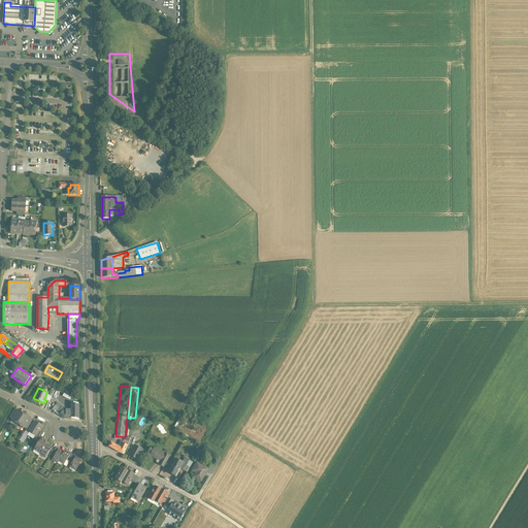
[(79,405),(71,403),(71,410),(67,410),(62,406),(60,409),(57,414),(64,419),(70,419),(71,418),(78,420),(79,405)]
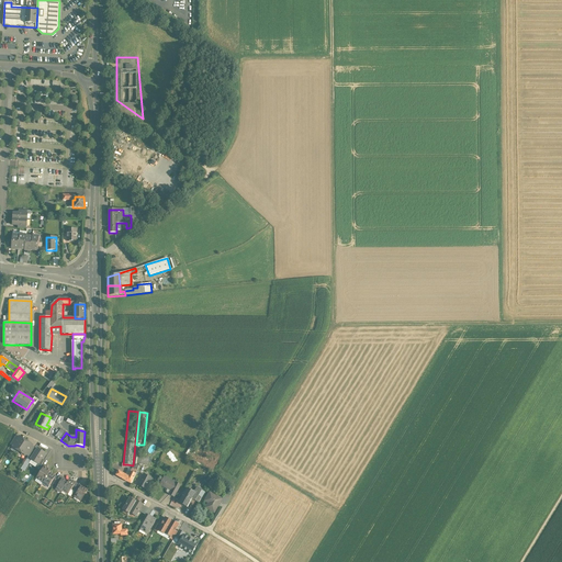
[(25,441),(19,437),(19,438),(13,447),(12,447),(19,451),(25,441)]
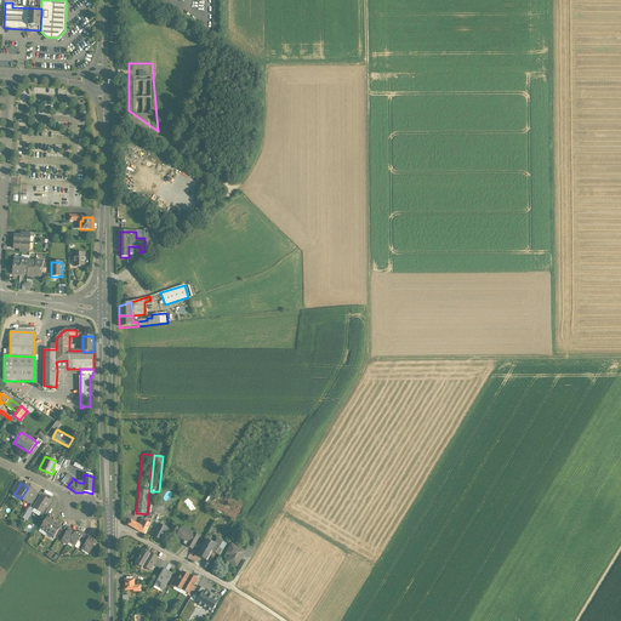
[(35,493),(28,488),(21,499),(28,503),(29,502),(28,502),(34,494),(35,494),(35,493)]
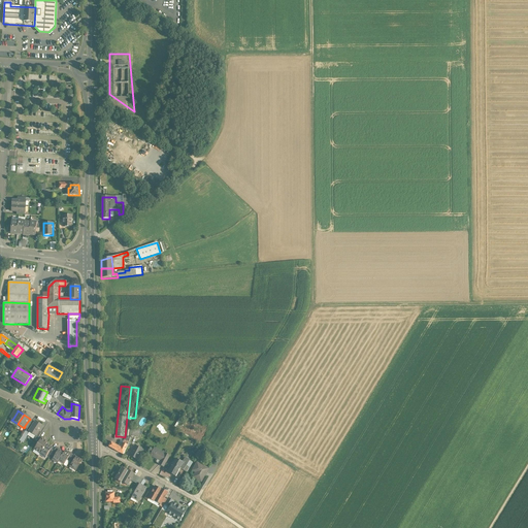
[(42,426),(35,422),(33,425),(29,431),(30,432),(35,435),(36,436),(38,431),(39,431),(42,426)]
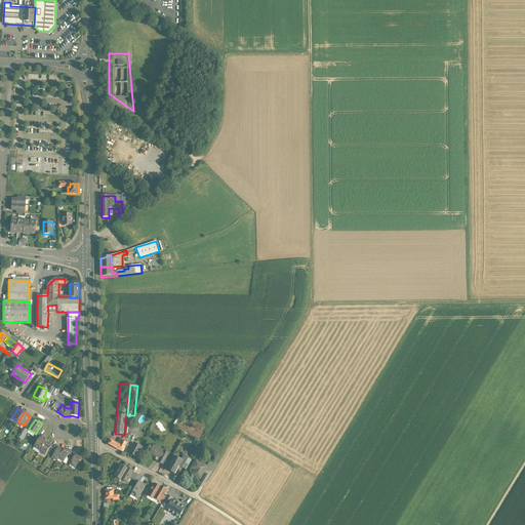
[(138,427),(129,426),(128,434),(130,434),(136,435),(136,432),(137,432),(138,427)]
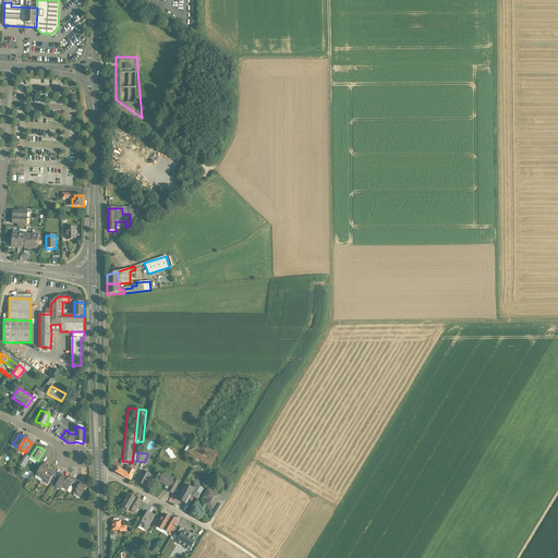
[(40,469),(36,475),(43,480),(49,471),(50,468),(47,465),(47,463),(46,463),(45,463),(40,469)]
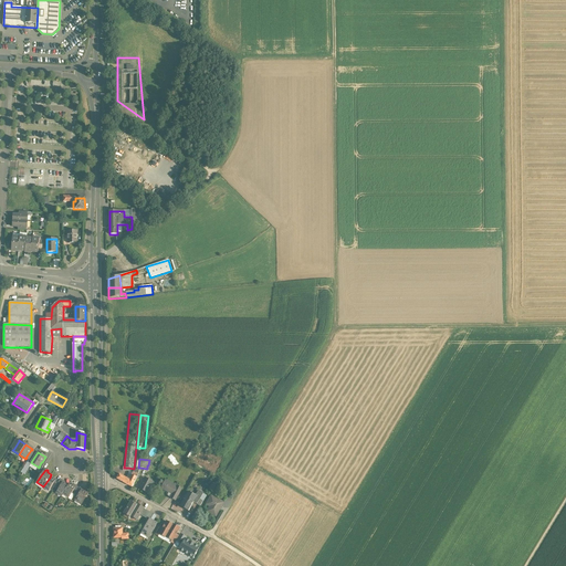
[(138,473),(134,471),(134,472),(132,472),(130,474),(132,475),(130,478),(129,477),(128,480),(118,474),(116,479),(132,488),(137,478),(138,474),(138,473)]
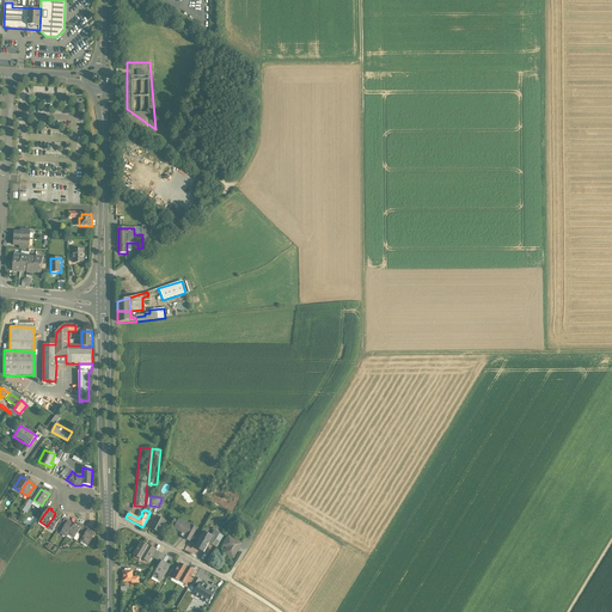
[(54,516),(47,526),(54,530),(56,525),(60,520),(54,516)]
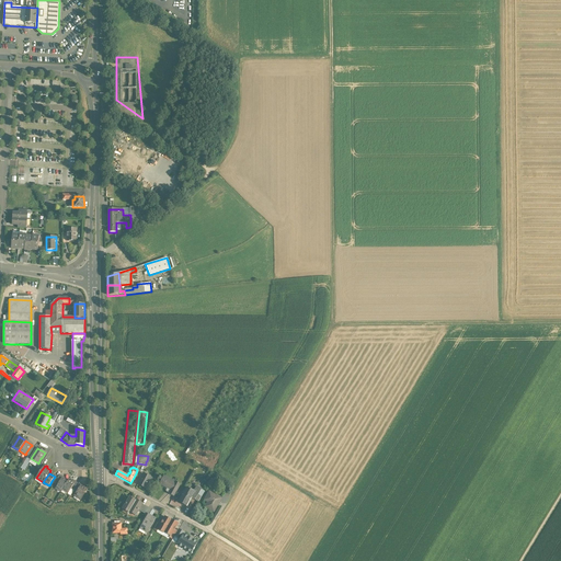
[(151,478),(144,474),(138,484),(146,488),(151,478)]
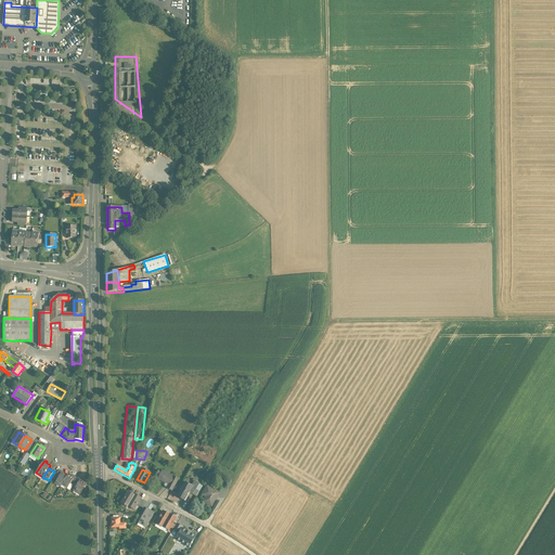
[(173,477),(166,473),(162,470),(160,474),(157,479),(168,486),(167,489),(171,492),(178,479),(173,477)]
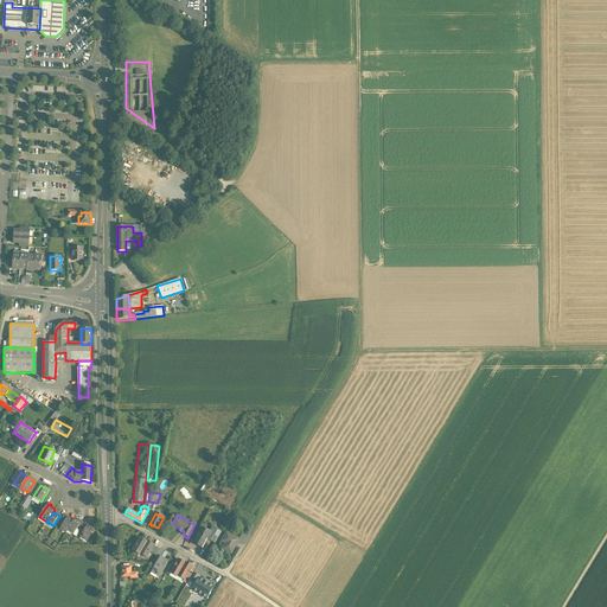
[(66,518),(63,523),(61,528),(66,531),(69,529),(72,522),(66,518)]
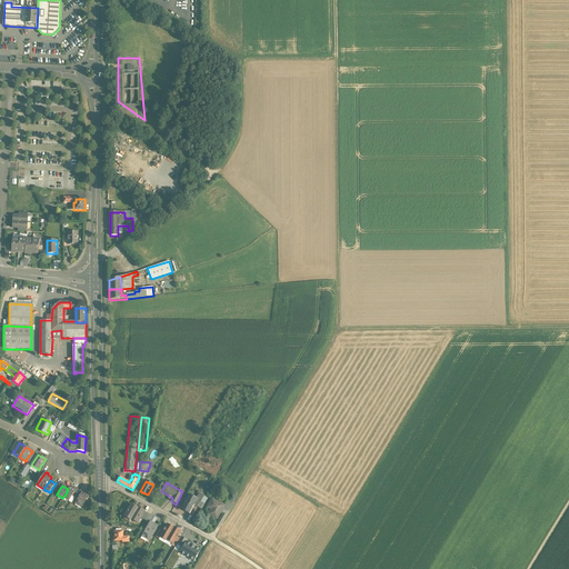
[(76,490),(70,487),(68,489),(65,496),(70,499),(73,495),(76,490)]
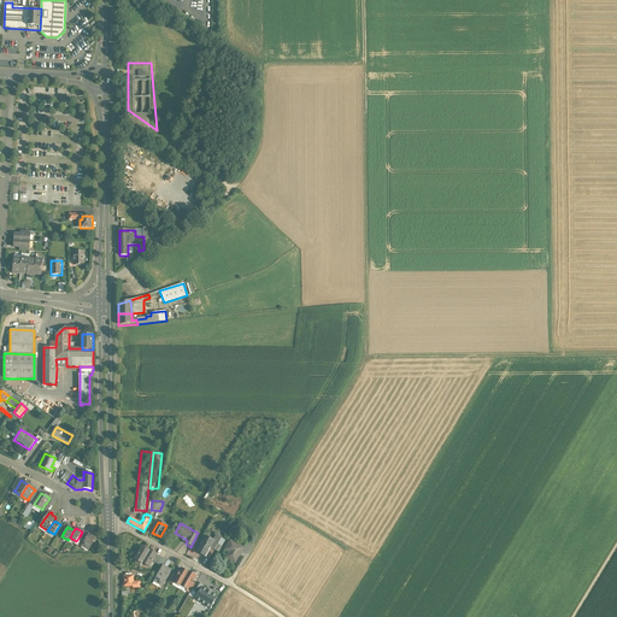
[(84,542),(83,545),(89,548),(95,539),(89,535),(84,542)]
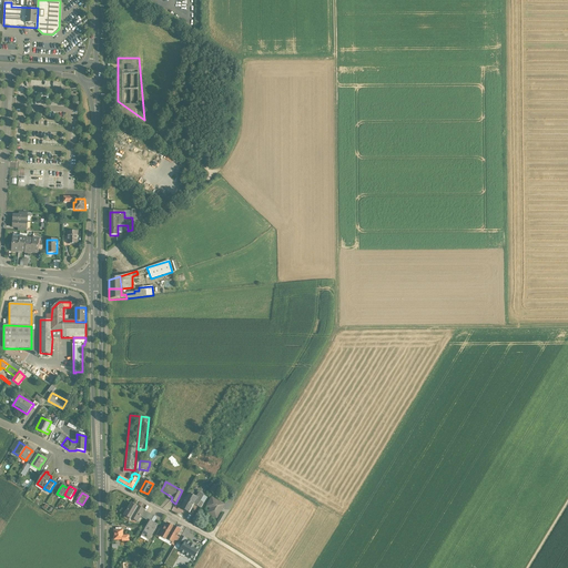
[(196,498),(193,504),(194,505),(198,506),(201,500),(204,495),(200,493),(196,498)]
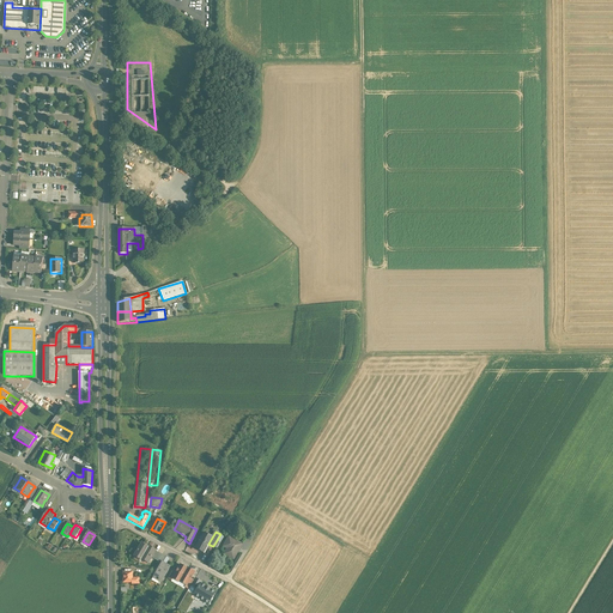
[(242,545),(228,536),(223,546),(228,548),(224,554),(234,559),(242,545)]
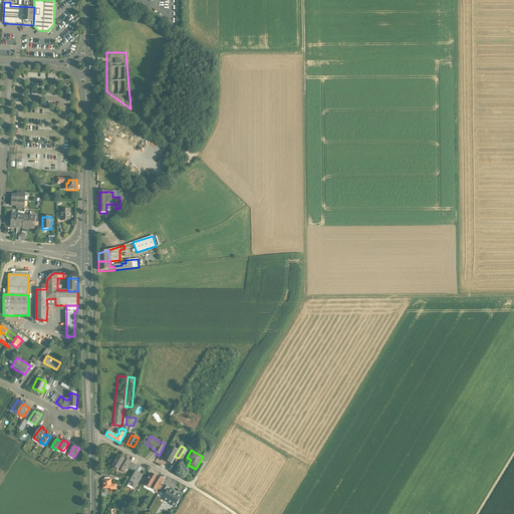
[(169,452),(168,452),(167,454),(166,454),(165,456),(166,457),(164,459),(171,464),(176,457),(175,456),(169,452)]
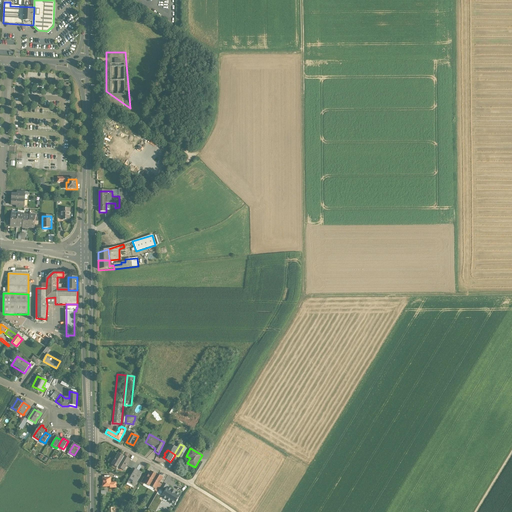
[(124,457),(118,454),(112,464),(118,468),(118,467),(124,470),(126,466),(130,460),(124,456),(124,457)]
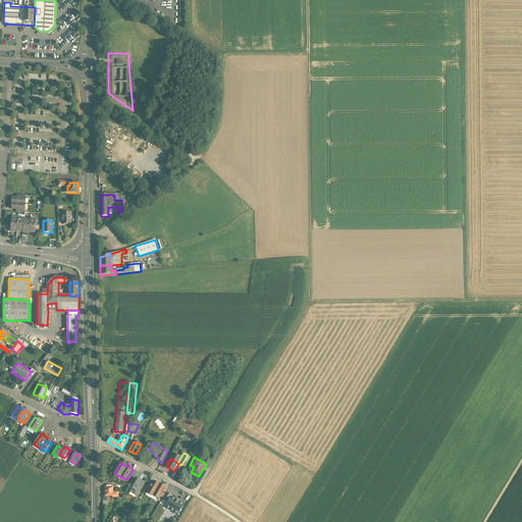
[(138,472),(133,469),(128,475),(135,478),(138,472)]
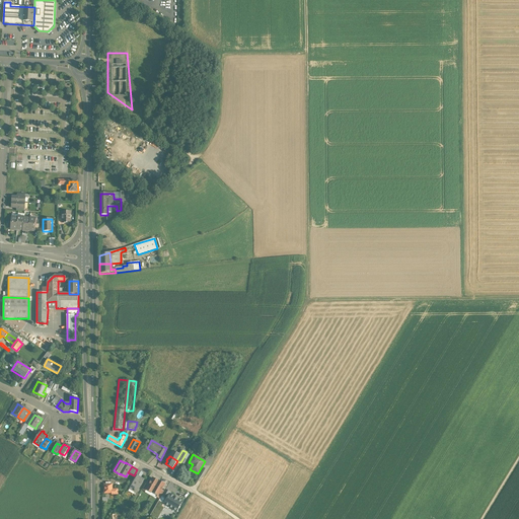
[(138,476),(137,475),(136,477),(129,490),(136,494),(144,479),(138,476)]
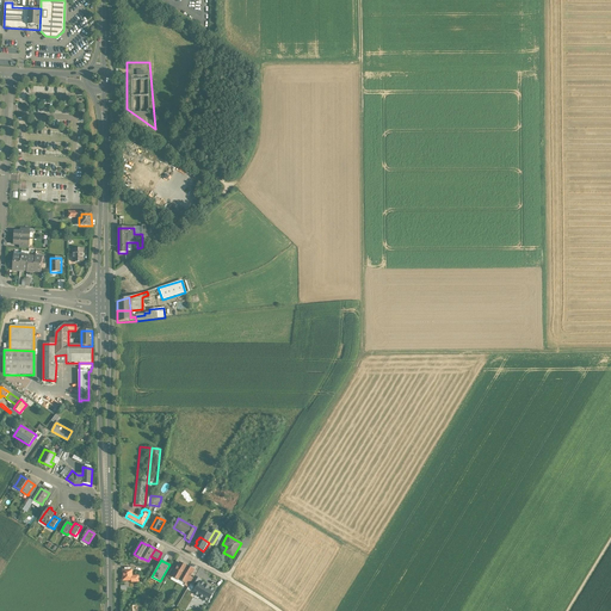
[(186,567),(180,563),(176,569),(172,576),(179,580),(186,567)]
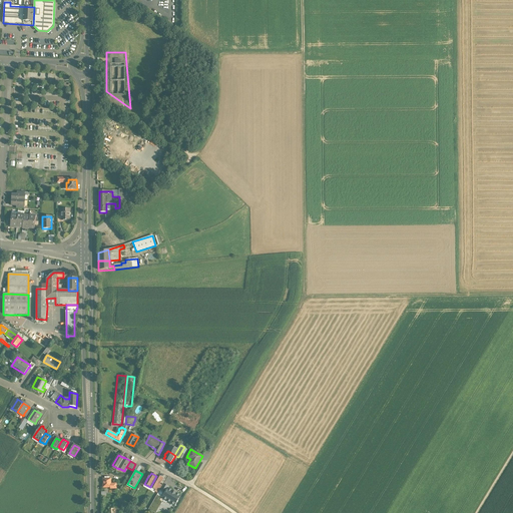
[(156,476),(150,487),(155,490),(156,490),(159,484),(162,479),(157,475),(156,476)]
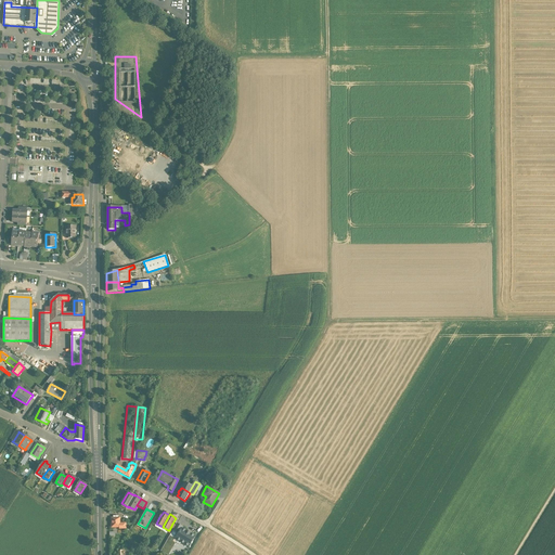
[(182,527),(177,524),(176,526),(173,530),(179,533),(182,529),(182,527)]
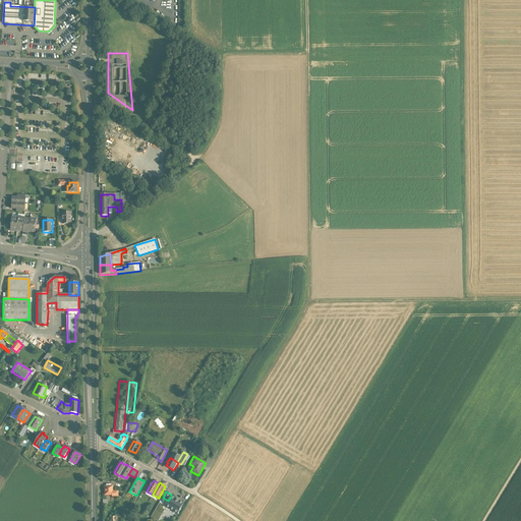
[(183,504),(171,497),(168,501),(167,502),(168,502),(169,509),(170,509),(173,511),(175,511),(177,512),(178,511),(179,511),(181,509),(180,508),(183,504)]
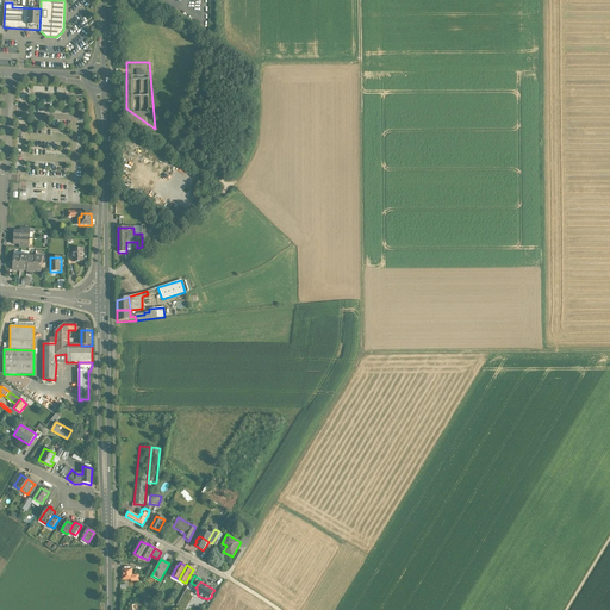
[(187,587),(187,586),(178,605),(185,609),(188,603),(190,603),(191,601),(191,599),(192,596),(197,598),(198,597),(199,596),(198,596),(197,587),(195,587),(197,586),(191,583),(187,587)]
